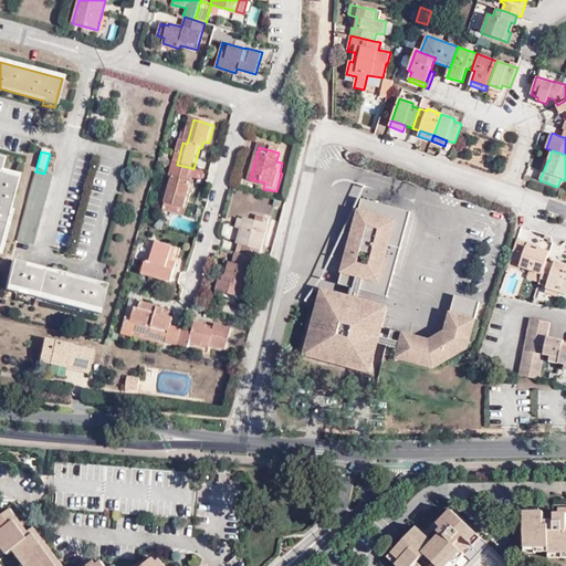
[(6,161),(0,159),(0,258),(18,185),(2,180),(6,161)]
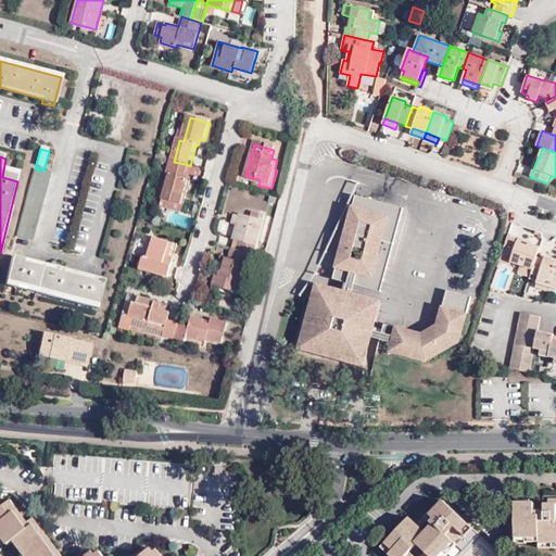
[(174,162),(168,160),(166,169),(171,171),(166,187),(163,199),(185,204),(190,180),(185,179),(186,174),(189,165),(174,162)]
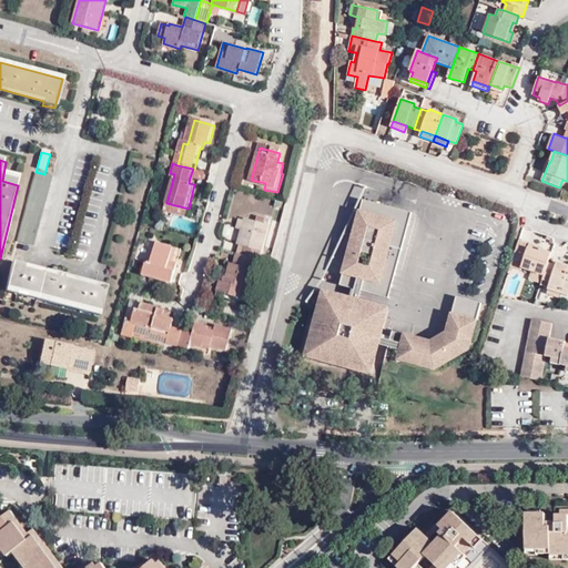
[(174,174),(170,173),(164,190),(170,191),(174,174)]
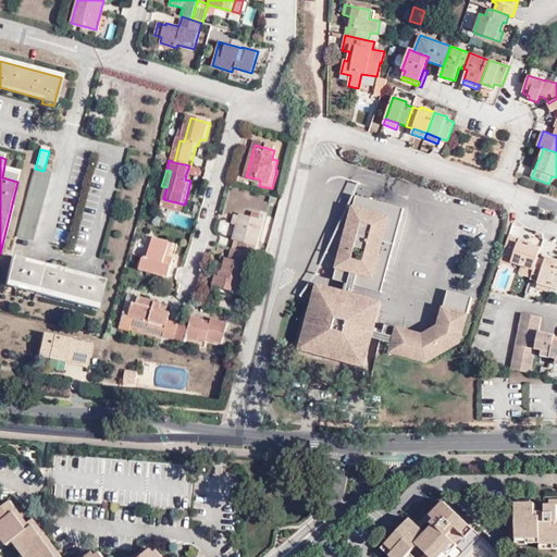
[(260,180),(246,176),(245,182),(259,186),(260,180)]
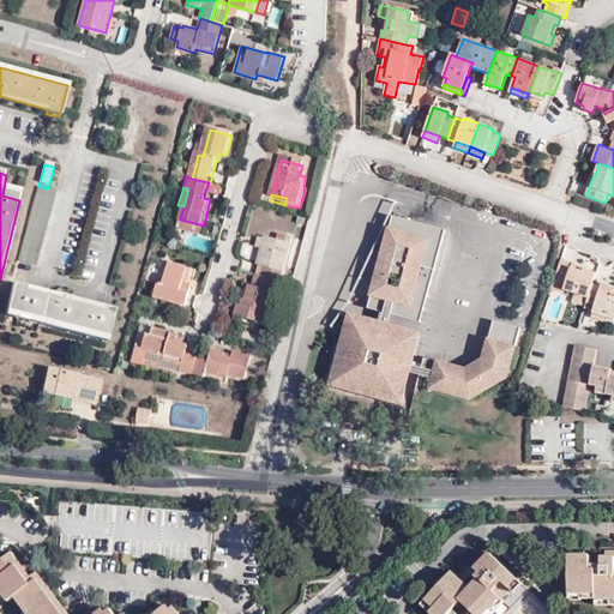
[(43,271),(59,199),(42,196),(26,268),(43,271)]
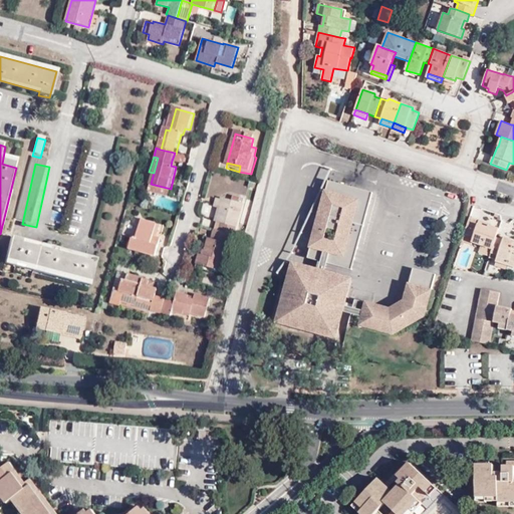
[(323,260),(328,262),(353,268),(373,192),(329,181),(310,257),(323,260)]
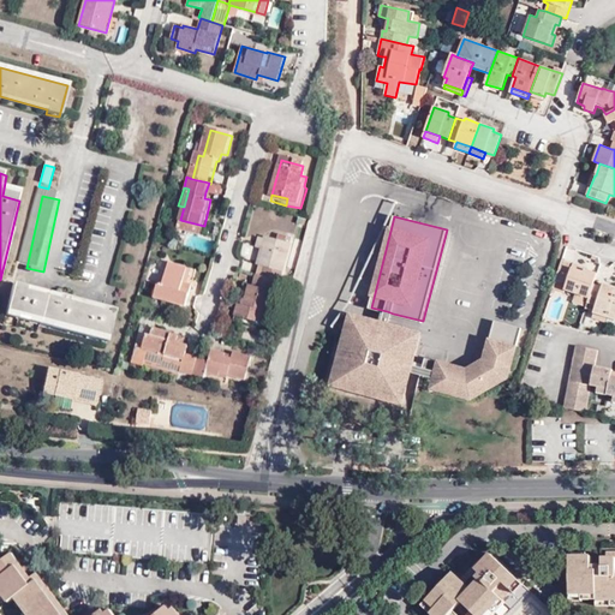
[(204,226),(180,220),(178,230),(202,234),(204,226)]
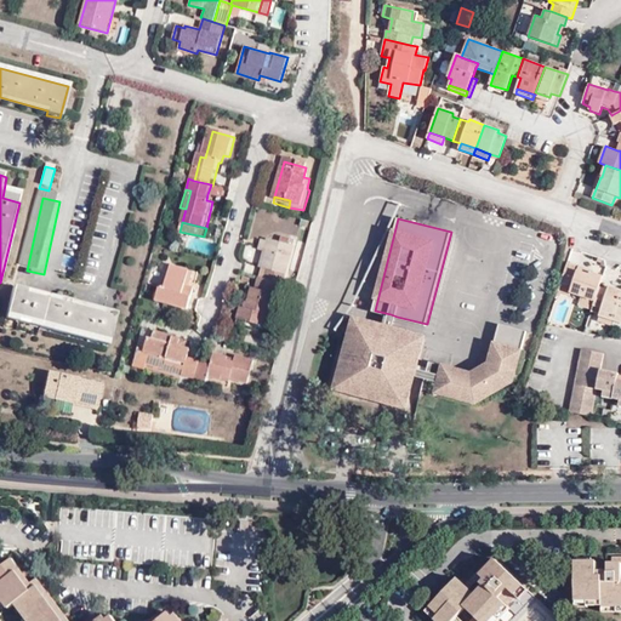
[(177,237),(166,233),(163,249),(174,250),(177,237)]
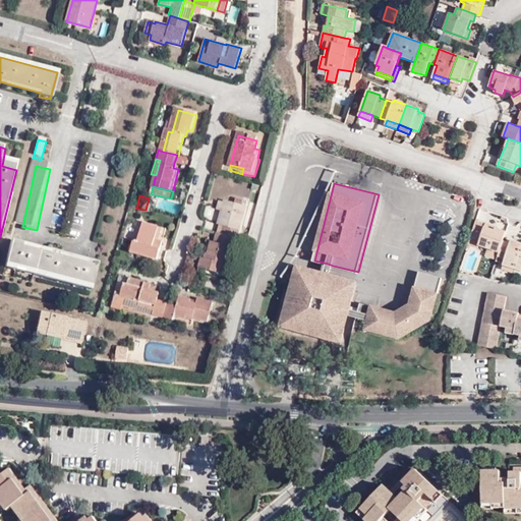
[(238,240),(241,241),(249,209),(246,209),(237,207),(228,205),(222,227),(225,228),(223,236),(238,240)]
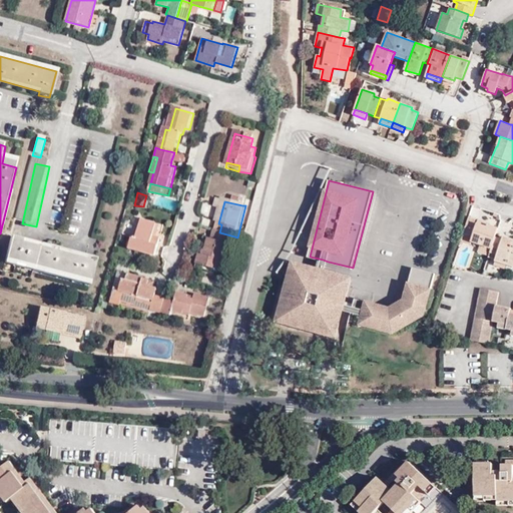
[(488,223),(469,216),(461,241),(470,244),(471,241),(491,248),(495,239),(495,237),(499,227),(488,223)]
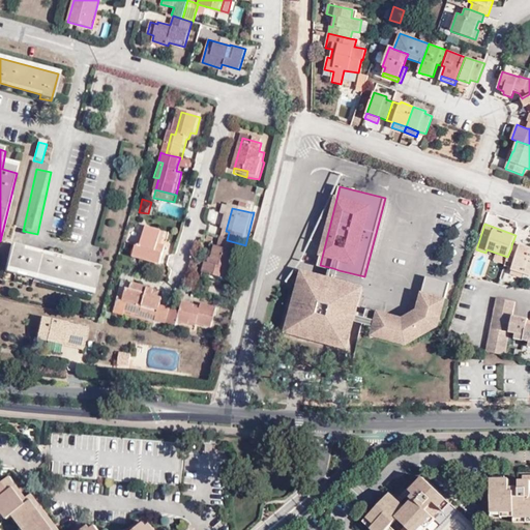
[(160,246),(164,236),(149,233),(144,252),(138,251),(136,262),(165,269),(169,248),(160,246)]
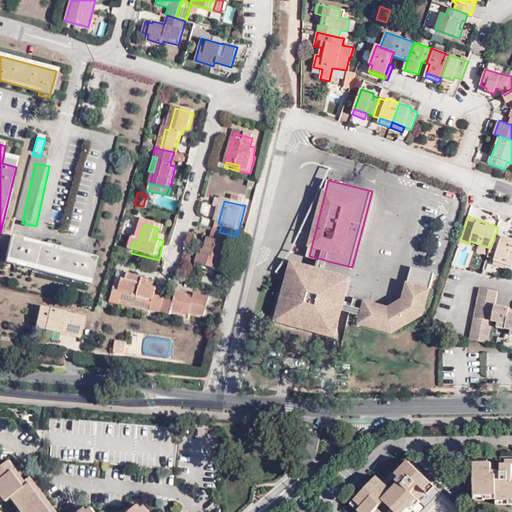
[(224,273),(232,243),(234,236),(219,232),(218,232),(215,242),(212,241),(208,258),(203,257),(200,267),(224,273)]
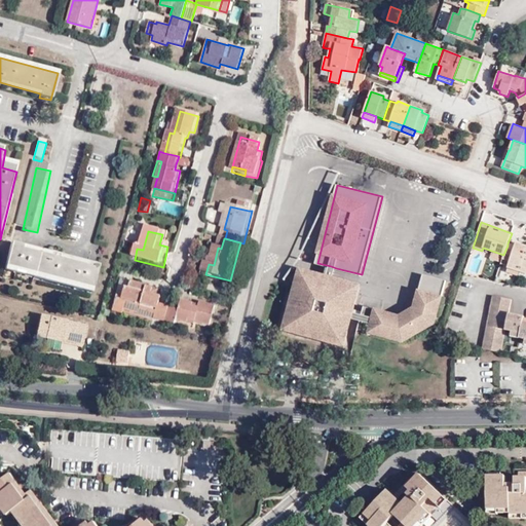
[(520,271),(525,254),(525,246),(516,242),(515,246),(514,249),(508,246),(503,255),(502,260),(510,262),(508,268),(520,271)]
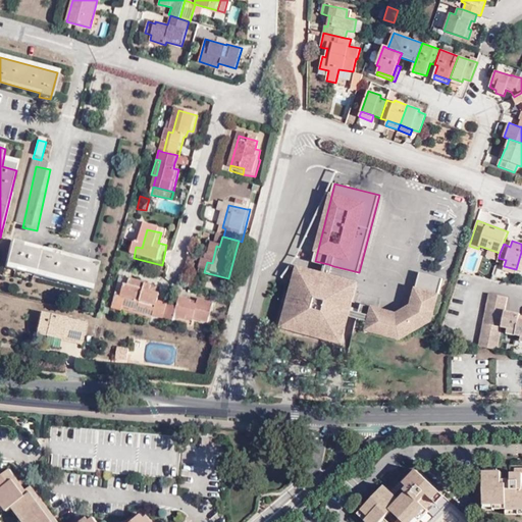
[(93,295),(100,268),(89,264),(87,269),(56,262),(30,256),(31,251),(16,248),(9,275),(93,295)]
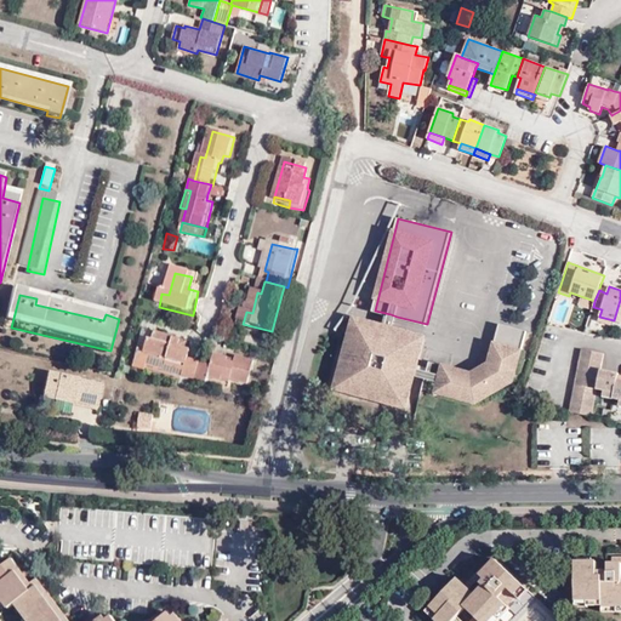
[(387,328),(393,329),(397,317),(391,314),(387,328)]
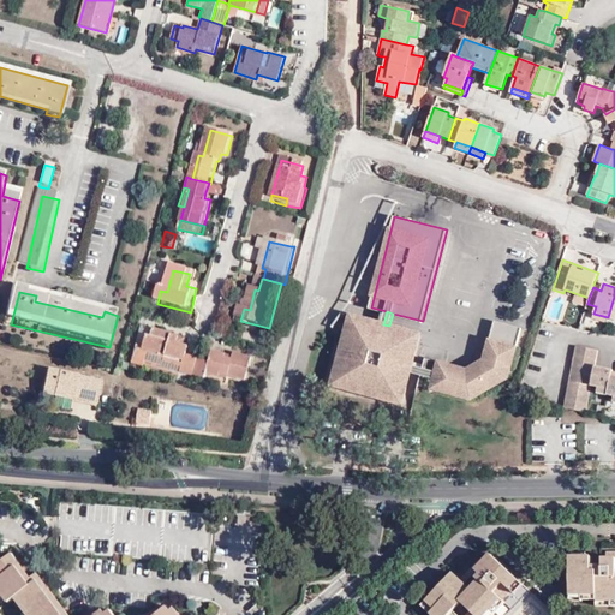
[(411,370),(412,364),(421,334),(389,326),(383,324),(354,317),(336,383),(404,400),(411,370)]
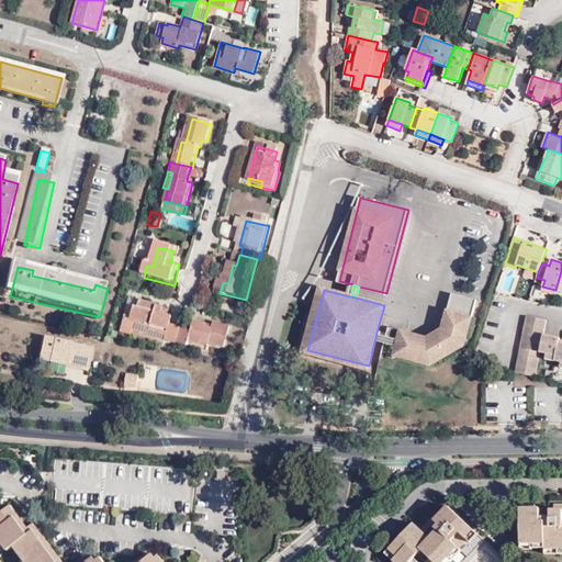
[(384,351),(397,355),(434,364),(467,345),(479,298),(452,291),(445,327),(429,336),(391,326),(388,336),(386,341),(384,351)]
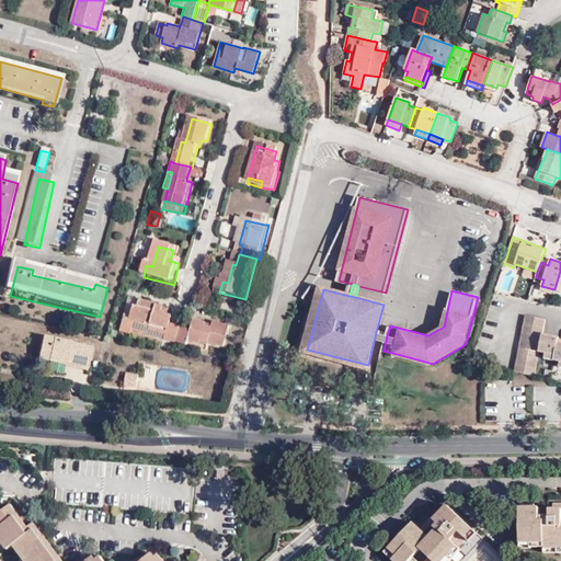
[(170,345),(181,348),(182,344),(185,331),(174,328),(176,320),(167,318),(169,312),(146,307),(144,312),(140,311),(137,324),(155,329),(153,333),(172,336),(170,345)]
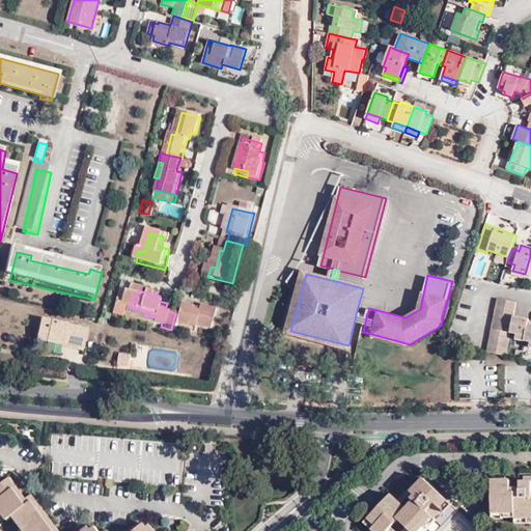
[(483,350),(502,354),(508,330),(514,331),(523,333),(522,339),(528,340),(530,340),(530,323),(526,322),(527,317),(510,314),(513,301),(495,297),(483,350)]
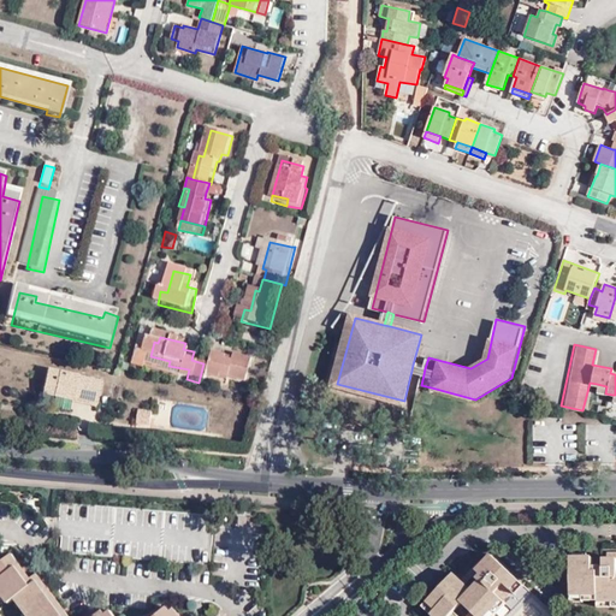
[(149,356),(143,355),(140,368),(147,369),(149,356)]
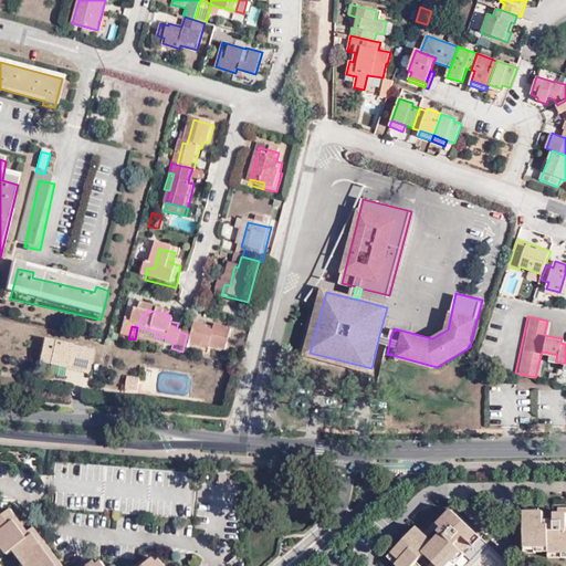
[(187,334),(184,347),(195,350),(196,347),(208,349),(209,347),(232,352),(238,332),(220,328),(218,334),(209,332),(209,328),(198,326),(196,335),(187,334)]
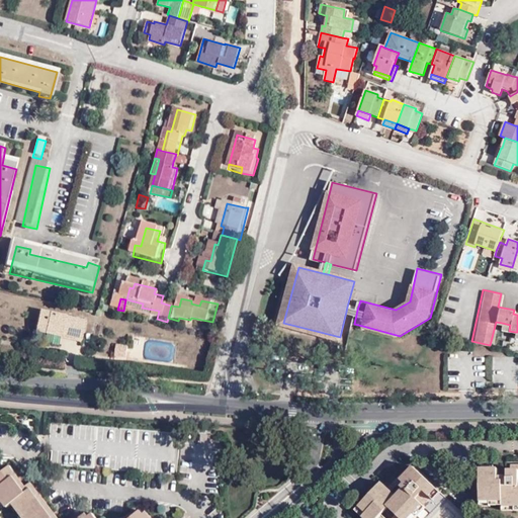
[(83,337),(87,320),(42,309),(37,329),(64,336),(64,333),(83,337)]
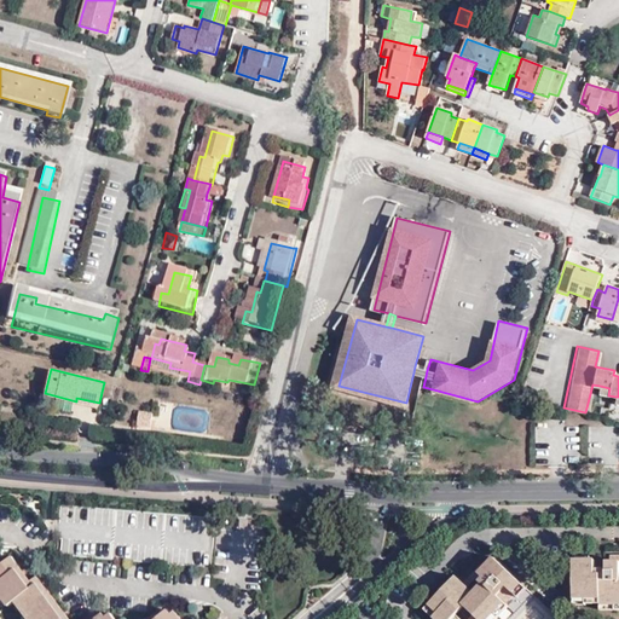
[(434,405),(438,391),(423,387),(418,401),(434,405)]
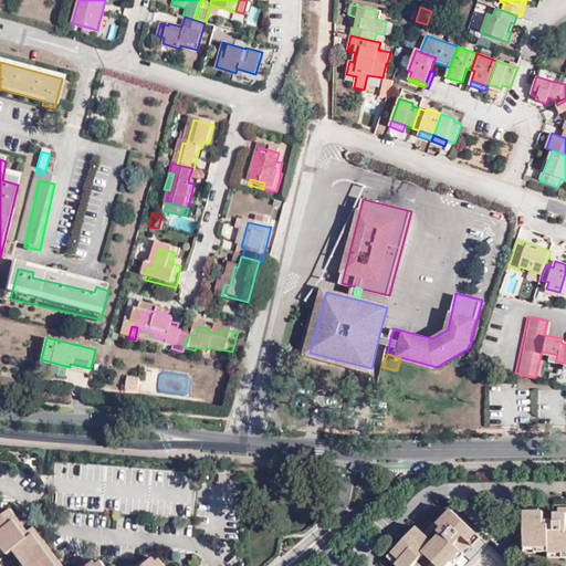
[(139,387),(140,377),(128,375),(127,386),(139,387)]
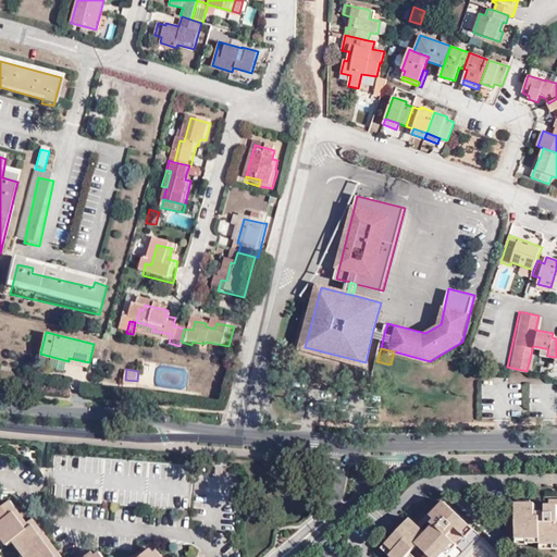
[(556,498),(548,498),(548,504),(544,504),(544,510),(534,510),(534,502),(515,502),(515,543),(525,543),(525,542),(540,542),(540,546),(556,546),(556,498)]
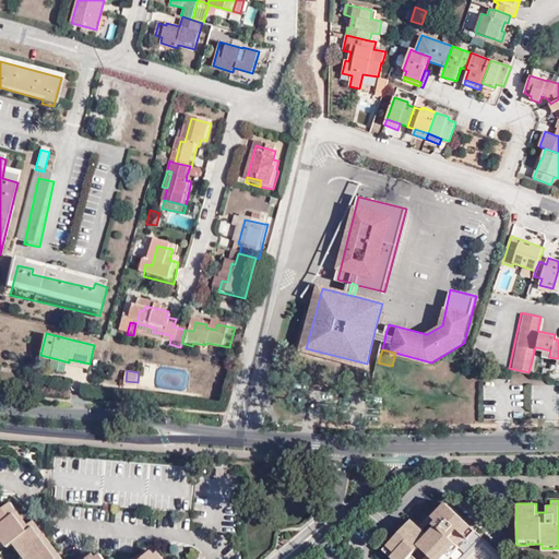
[(445,558),(459,546),(448,537),(456,530),(465,538),(474,530),(444,502),(436,512),(432,511),(425,519),(432,526),(426,533),(409,519),(385,544),(394,551),(391,556),(394,558),(445,558)]
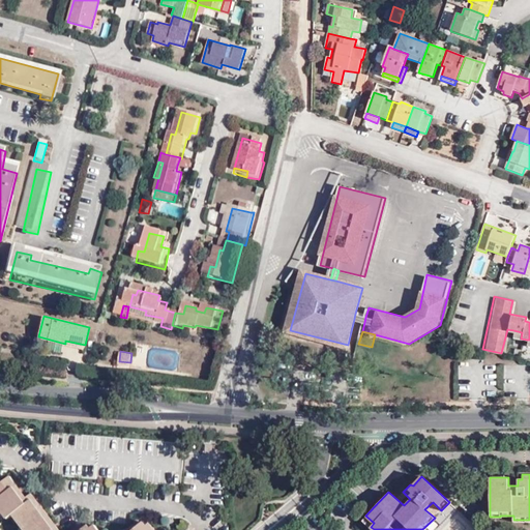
[(97,529),(94,526),(88,529),(54,529),(31,500),(28,502),(9,478),(0,484),(0,493),(2,496),(0,497),(0,500),(5,507),(11,516),(12,514),(18,511),(24,520),(30,527),(31,529),(97,529)]
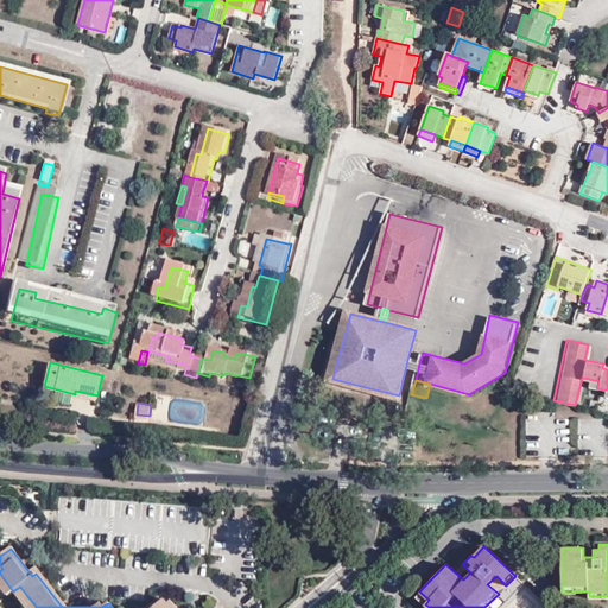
[(6,582),(1,584),(10,595),(13,591),(6,582)]
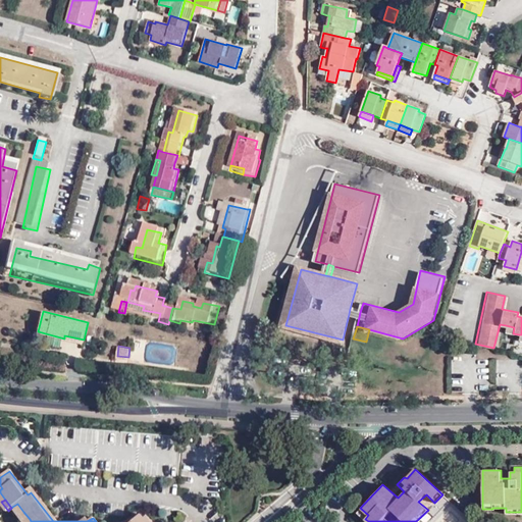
[(17,504),(12,507),(18,516),(23,512),(17,504)]
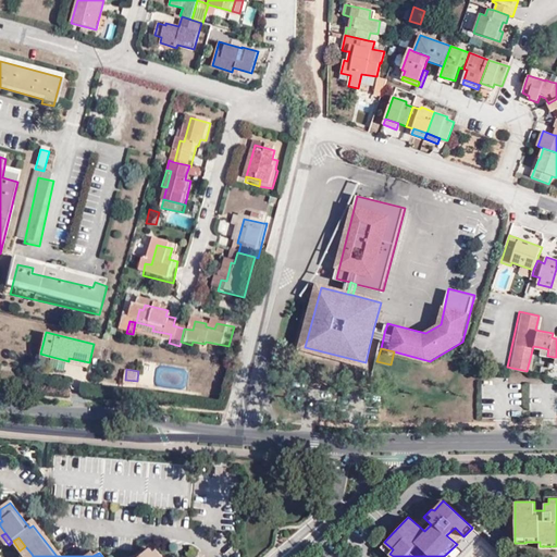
[(25,556),(26,556),(32,554),(25,546),(20,551),(25,556)]
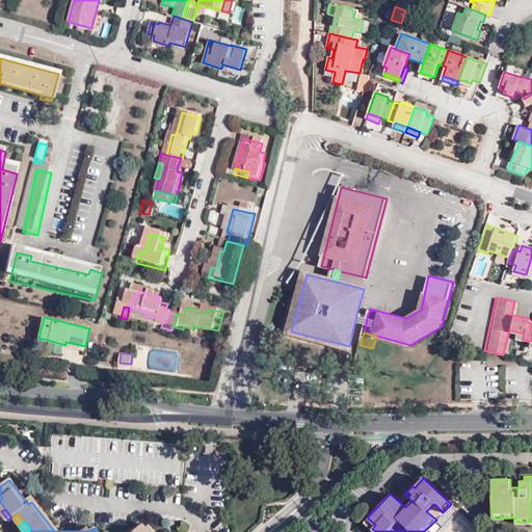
[(150,531),(143,523),(132,531),(150,531)]
